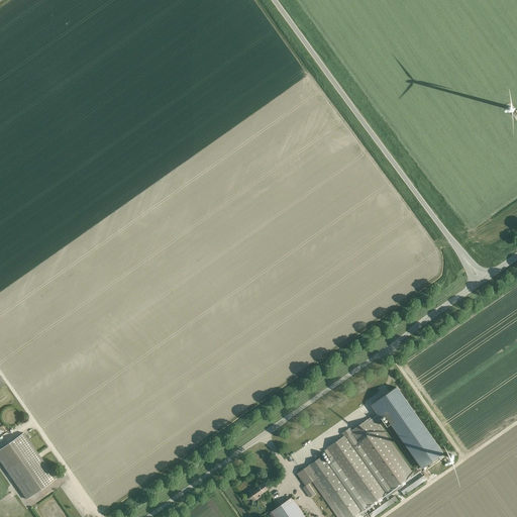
[(397,387),(372,405),(381,417),(385,415),(423,469),(443,453),(397,387)]
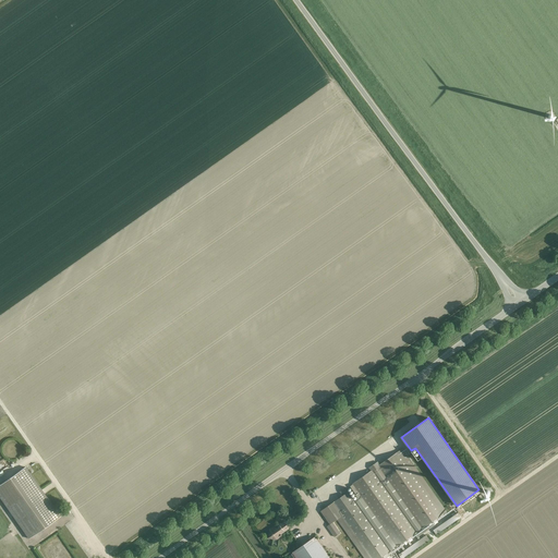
[(380,557),(387,554),(390,552),(397,547),(417,533),(423,529),(443,514),(398,452),(379,465),(377,462),(370,468),(372,471),(353,484),(350,486),(355,494),(355,495),(358,498),(354,500),(347,488),(346,487),(340,492),(342,496),(332,504),(320,511),(330,524),(332,522),(338,519),(364,557),(380,557)]
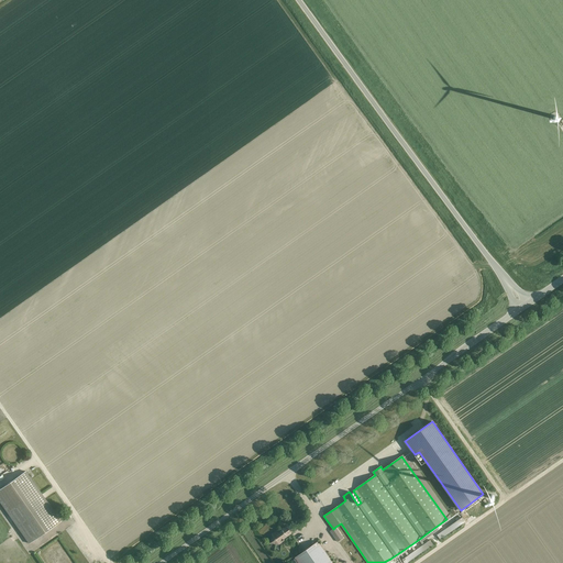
[(61,521),(25,472),(0,489),(0,501),(29,543),(61,521)]
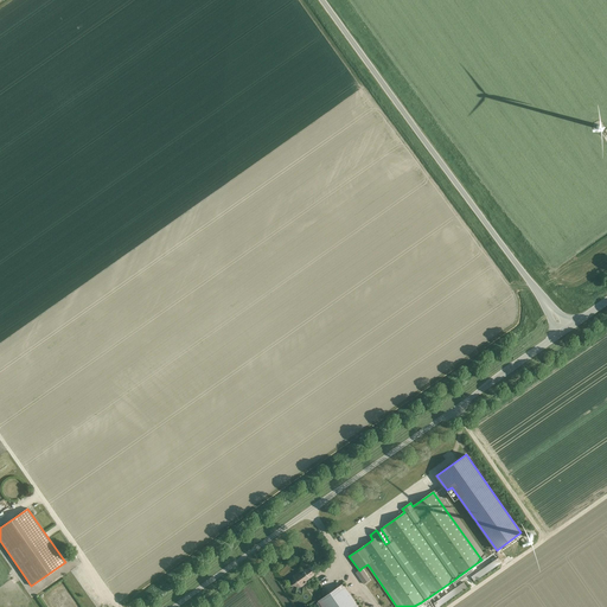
[(36,516),(44,528),(52,522),(44,510),(36,516)]
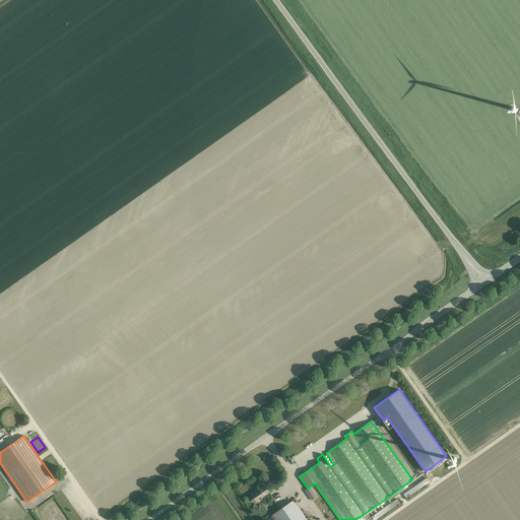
[(406,499),(430,482),(427,478),(403,495),(406,499)]
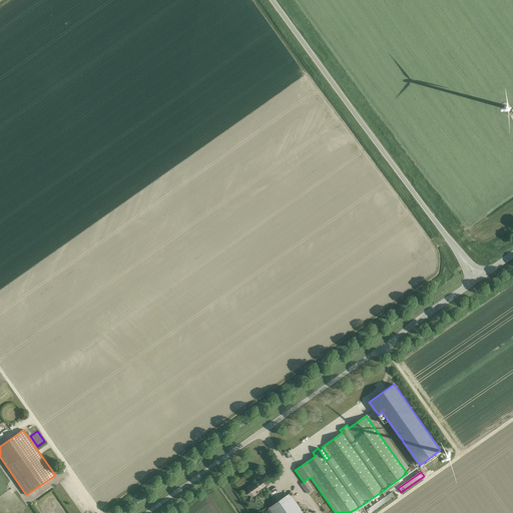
[(251,487),(249,486),(247,487),(246,495),(252,496),(254,494),(257,495),(260,493),(259,491),(266,486),(267,481),(261,480),(251,487)]
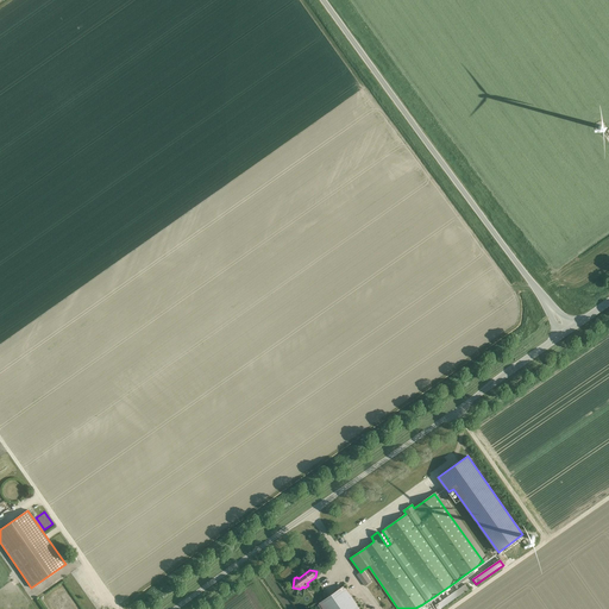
[(372,582),(363,570),(360,572),(357,575),(365,586),(372,582)]
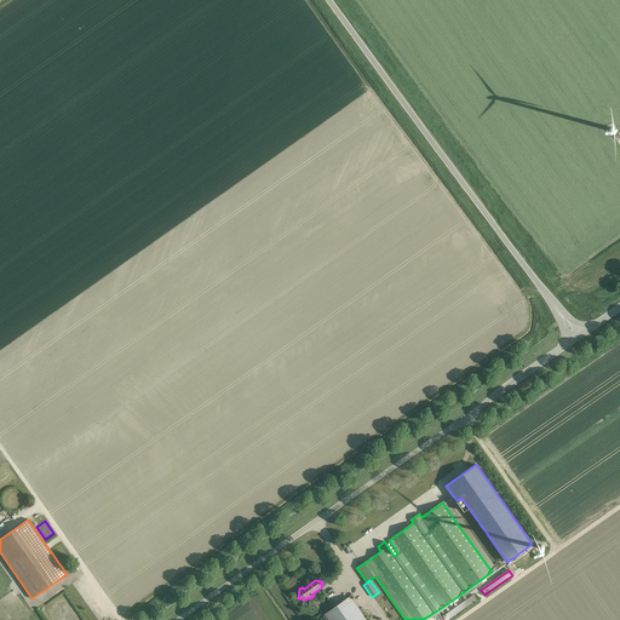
[(474,595),(447,614),(451,619),(477,600),(474,595)]
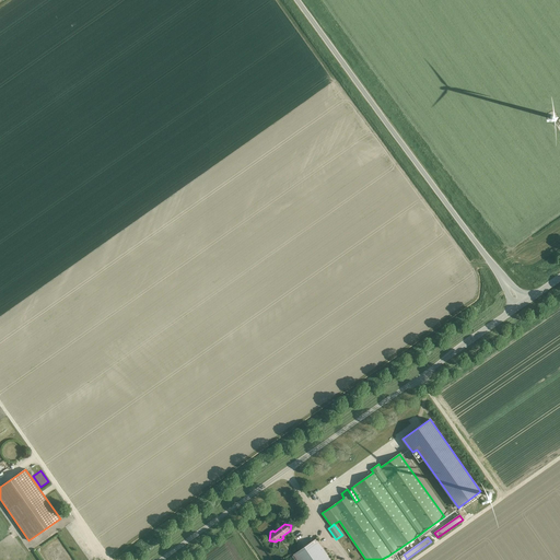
[(331,559),(317,539),(294,556),(296,559),(331,559)]
